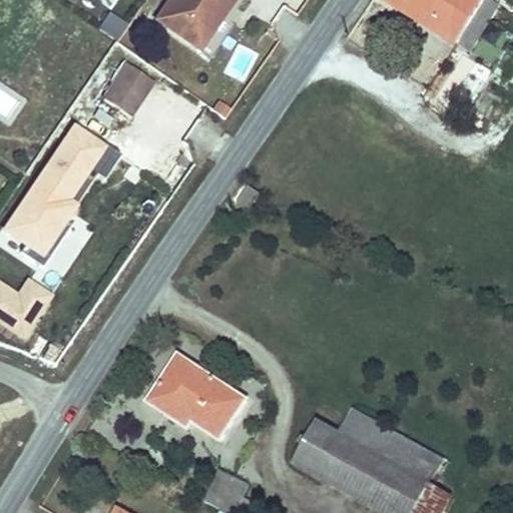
[(232,0),(171,0),(159,17),(202,45),(232,0)]
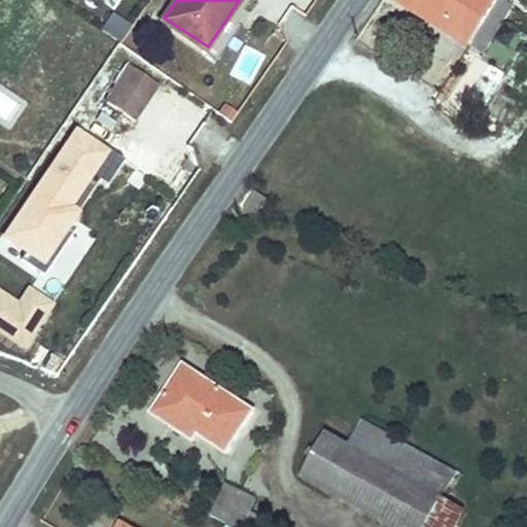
[(500,0),(391,0),(470,48),(500,0)]
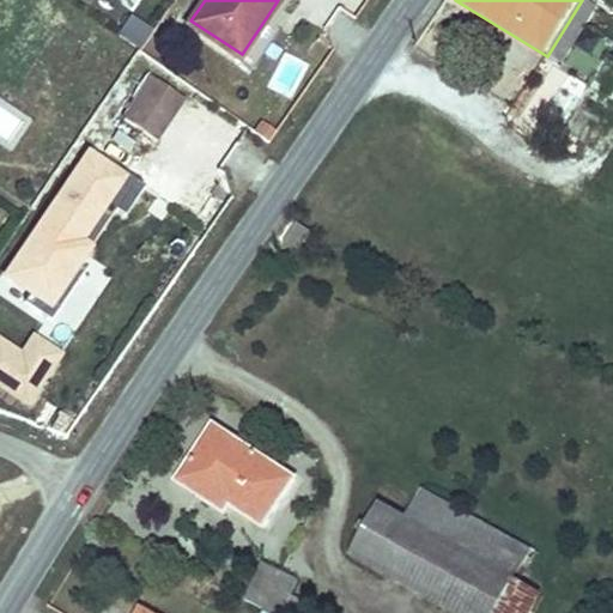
[(596,0),(582,0),(547,56),(560,64),(599,1),(596,0)]
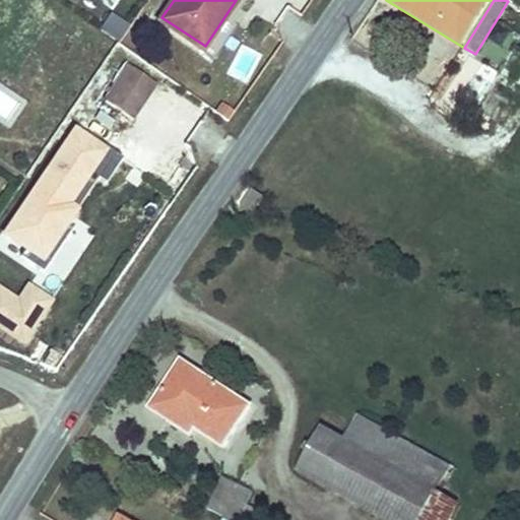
[(113,13),(101,29),(119,43),(131,26),(113,13)]
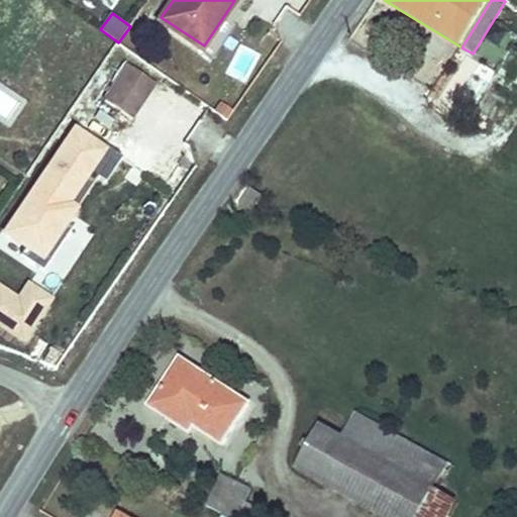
[(134,118),(157,83),(130,67),(108,100),(134,118)]
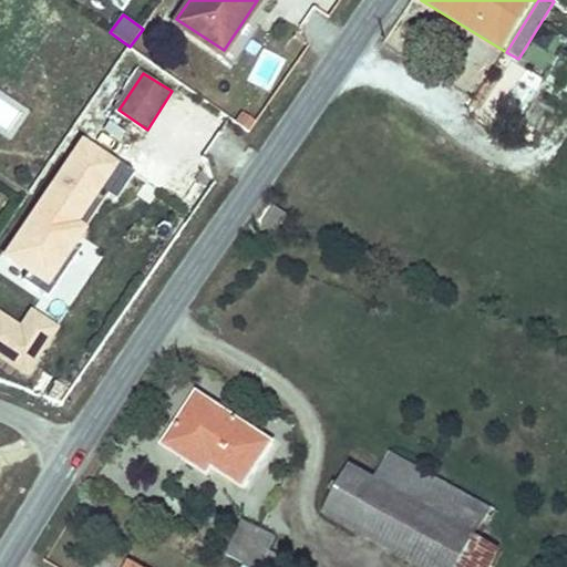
[(23,115),(0,100),(0,125),(12,133),(23,115)]
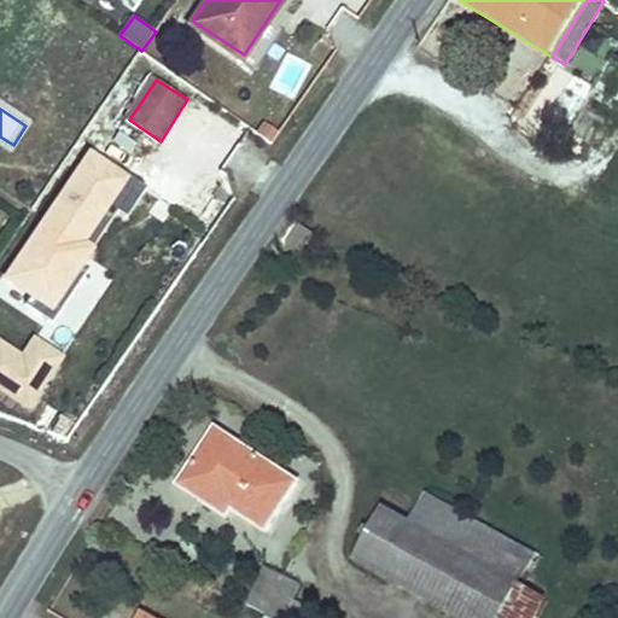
[(280,130),(266,121),(256,135),(270,145),(280,130)]
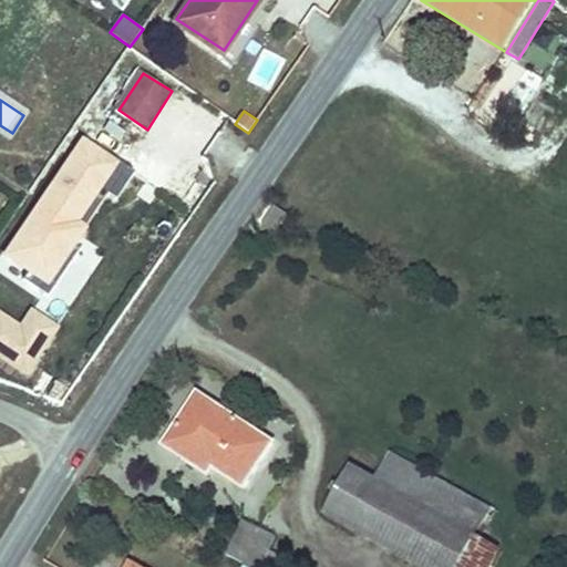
[(84,136),(3,251),(45,281),(85,225),(80,220),(104,185),(116,194),(133,169),(84,136)]
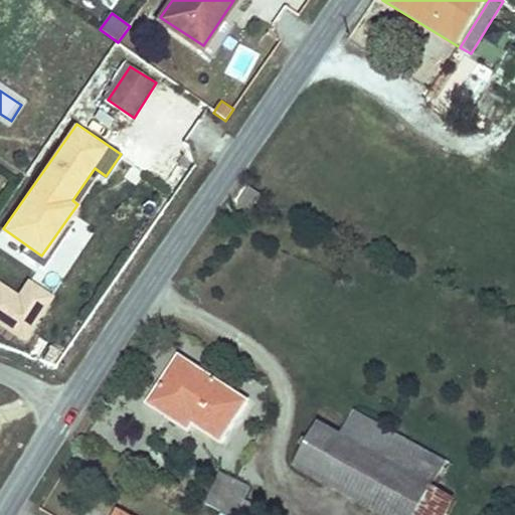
[(237,201),(249,209),(262,191),(249,185),(237,201)]
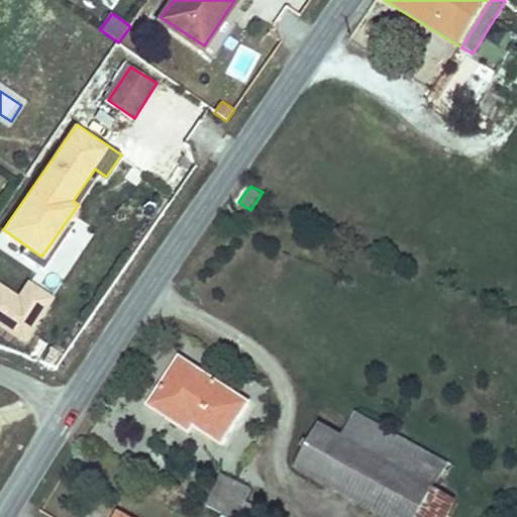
[(0,283),(0,325),(27,342),(55,299),(27,282),(19,295),(0,283)]
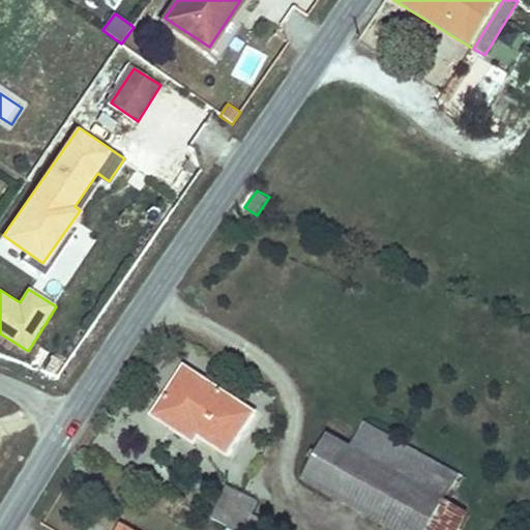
[(189,370),(183,382),(198,389),(205,378),(189,370)]
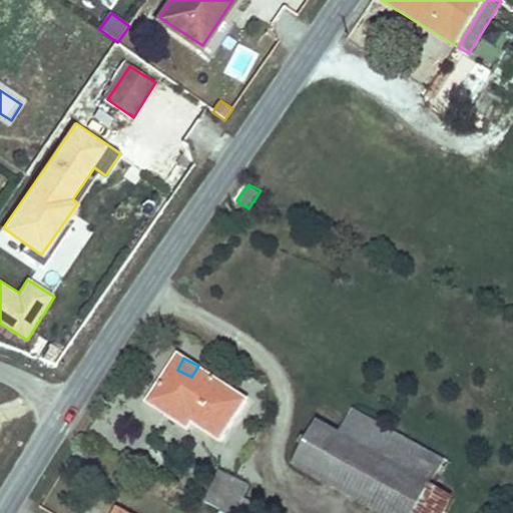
[(202,424),(216,433),(240,391),(198,366),(191,377),(177,370),(154,407),(173,419),(180,409),(202,424)]
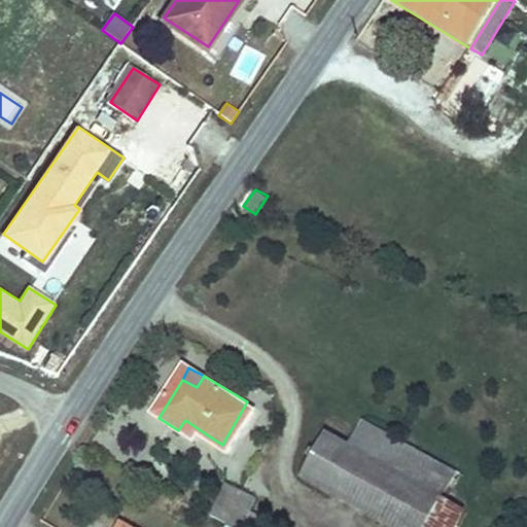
[(208,435),(185,420),(178,430),(202,446),(208,435)]
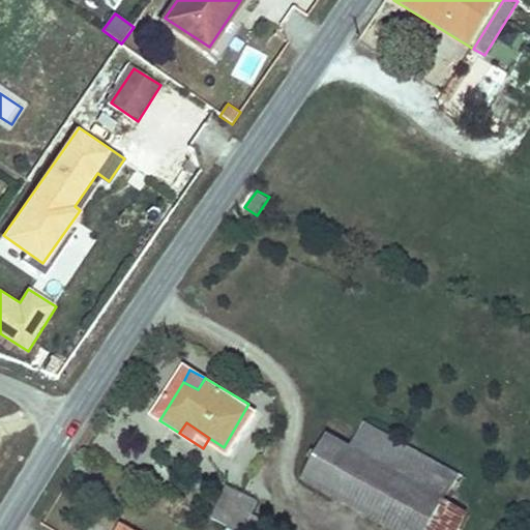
[(325,428),(301,470),(407,529),(447,529),(462,506),(439,494),(449,474),(360,423),(349,441),(325,428)]
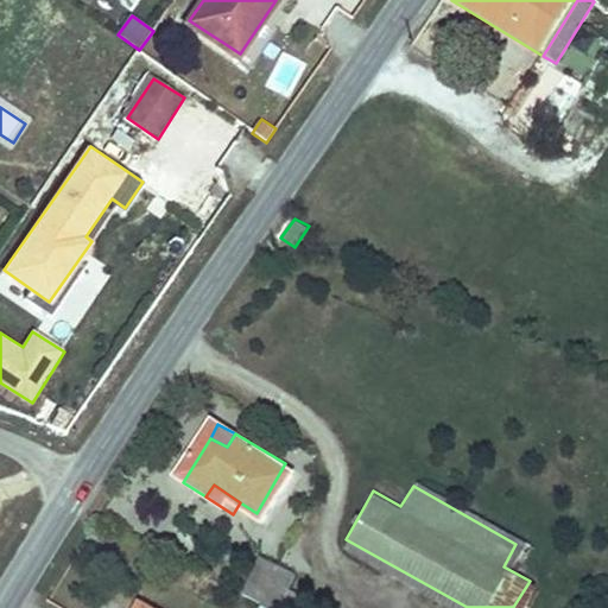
[(264,559),(242,596),(268,607),(278,607),(289,590),(295,577),(264,559)]
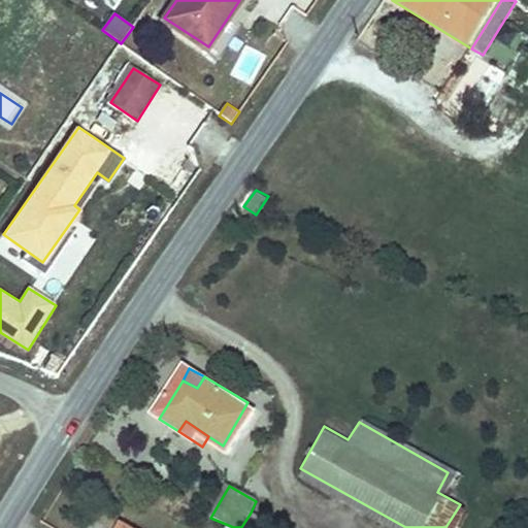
[(259,527),(264,519),(251,513),(241,527),(259,527)]
